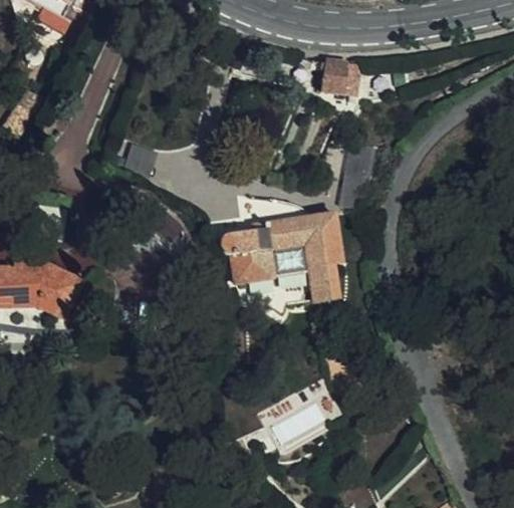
[(61,16),(68,4),(81,11),(86,0),(31,0),(61,16)]
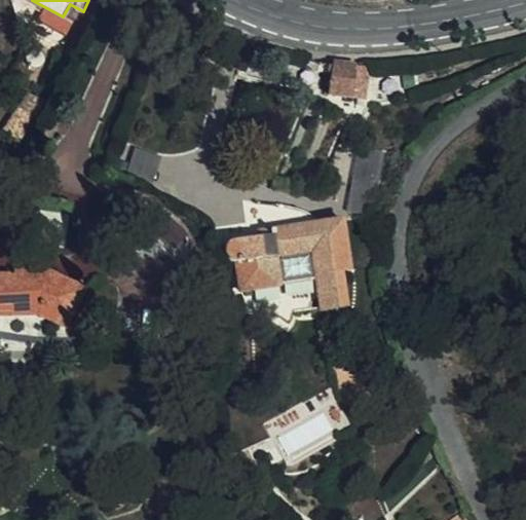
[(362,116),(366,64),(335,62),(331,62),(328,94),(327,94),(325,111),(362,116)]
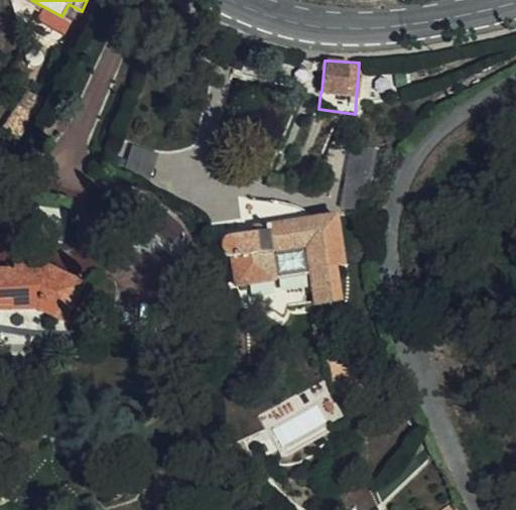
[(23,105),(9,95),(0,106),(0,120),(10,126),(23,105)]
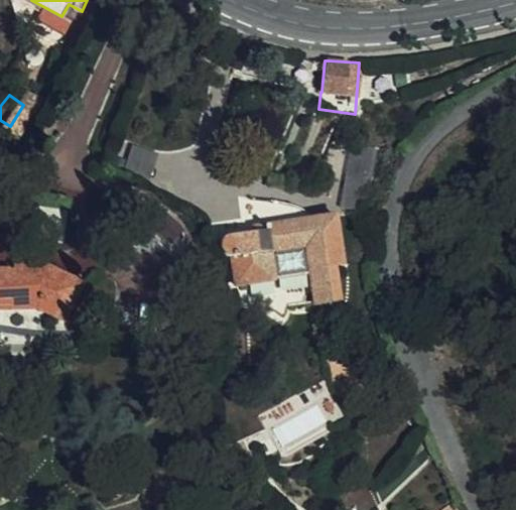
[(291,200),(280,199),(282,220),(260,223),(261,229),(252,231),(226,234),(221,239),(220,244),(224,251),(232,253),(235,281),(272,277),(269,249),(306,244),(313,302),(337,299),(332,265),(342,263),(335,211),(311,215),(302,205),(291,200)]
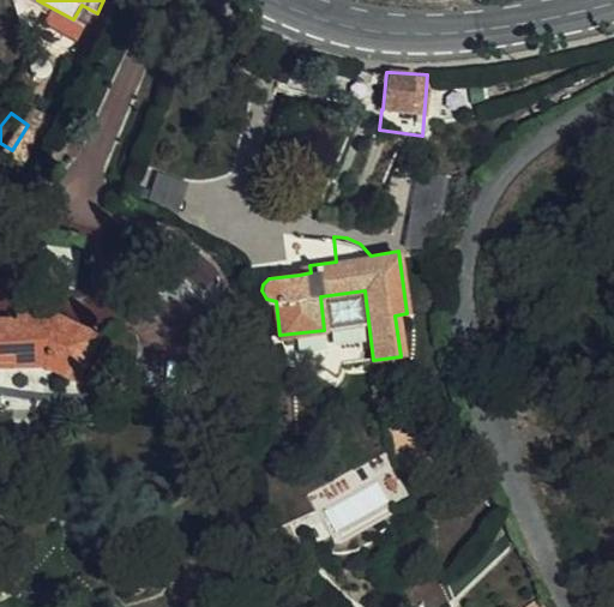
[(210,286),(224,264),(191,241),(175,263),(210,286)]
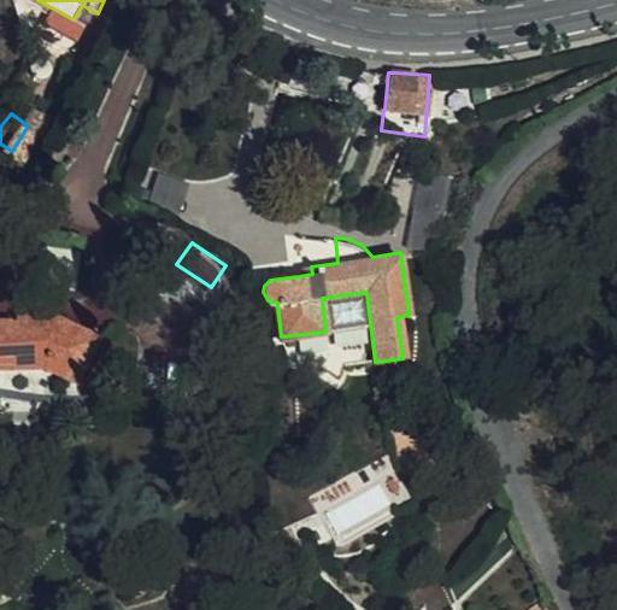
[(0,365),(40,367),(74,381),(98,333),(47,309),(16,312),(16,318),(0,320),(0,365)]
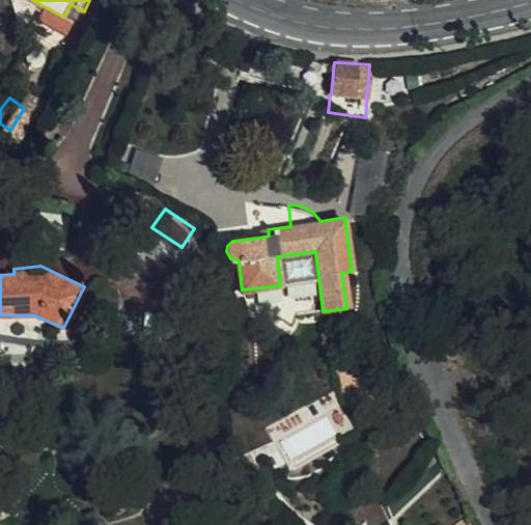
[(346,420),(330,429),(335,439),(352,432),(346,420)]
